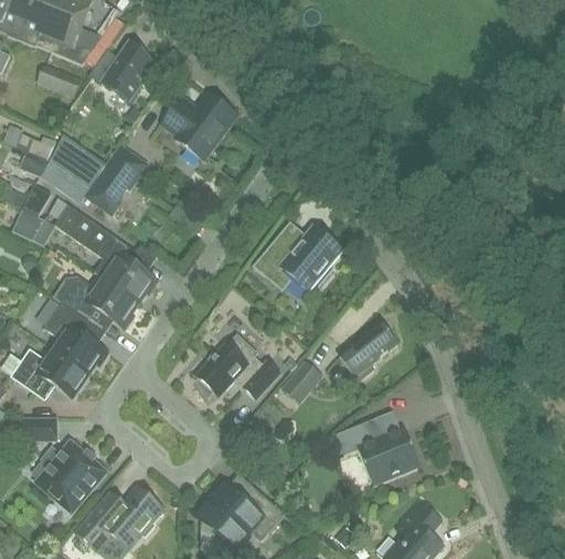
[(84,62),(93,49),(76,42),(93,0),(0,0),(0,29),(9,32),(8,34),(36,44),(36,43),(84,62)]
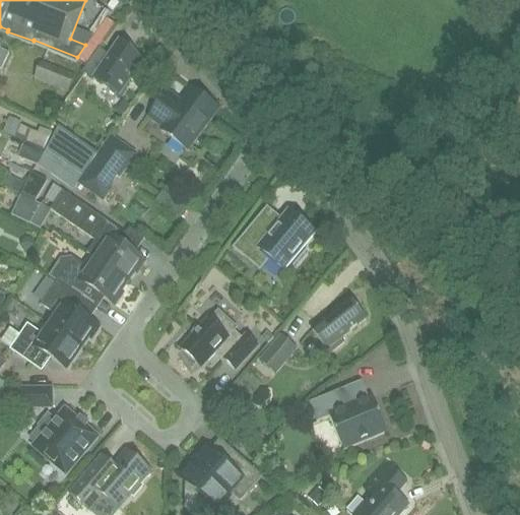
[(0,65),(1,66),(8,50),(0,46),(0,43),(2,39),(0,38),(0,65)]
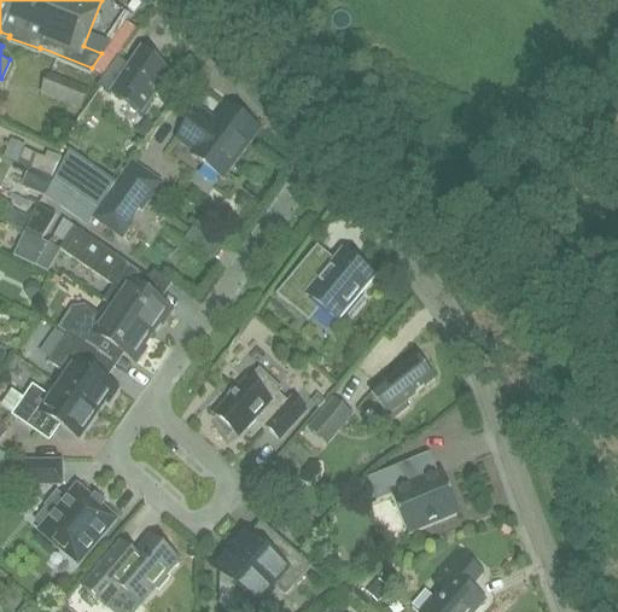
[(136,48),(110,86),(144,110),(170,71),(136,48)]
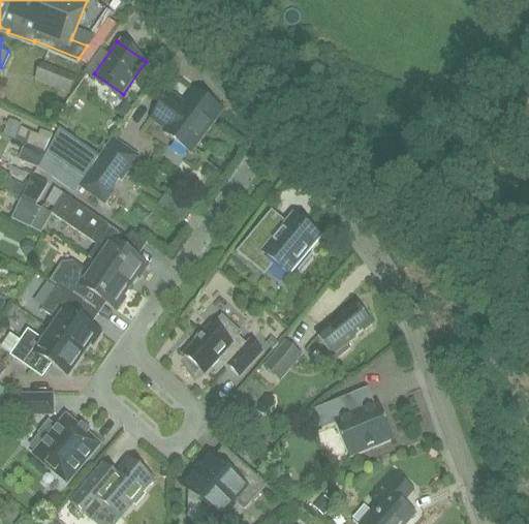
[(34,75),(71,91),(84,74),(41,58),(34,75)]
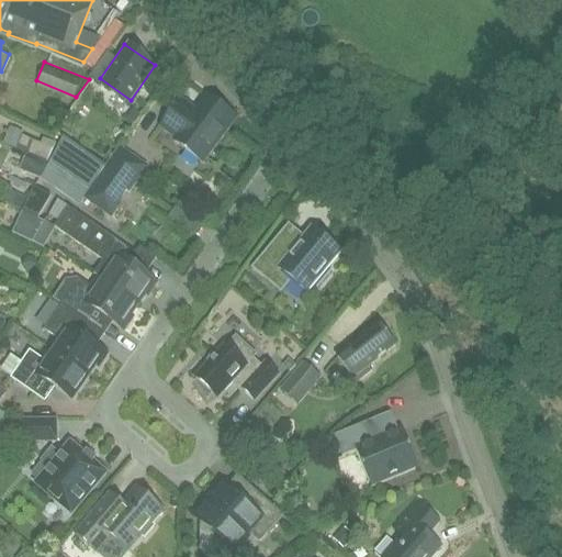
[(197,108),(182,97),(163,123),(177,134),(175,137),(203,159),(237,114),(209,92),(197,108)]
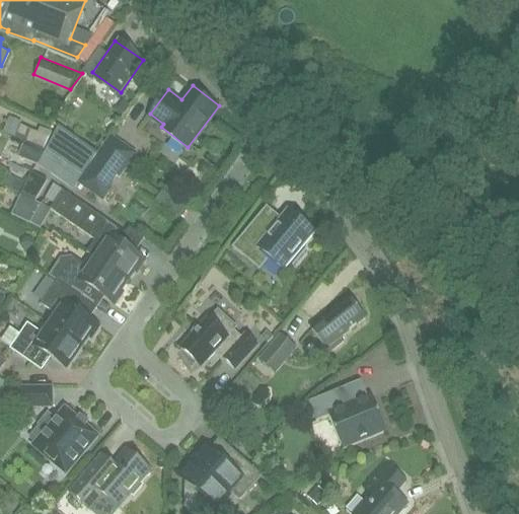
[(14,134),(27,139),(43,145),(51,129),(41,125),(38,129),(20,122),(14,134)]
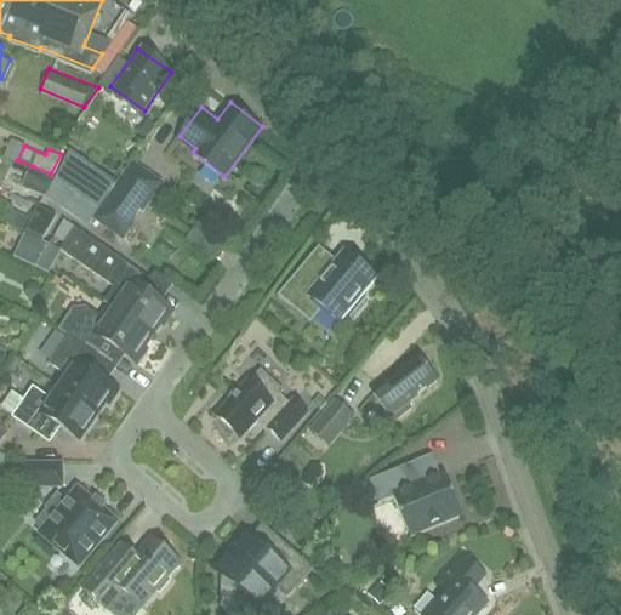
[(51,176),(97,208),(113,183),(64,149),(51,176)]
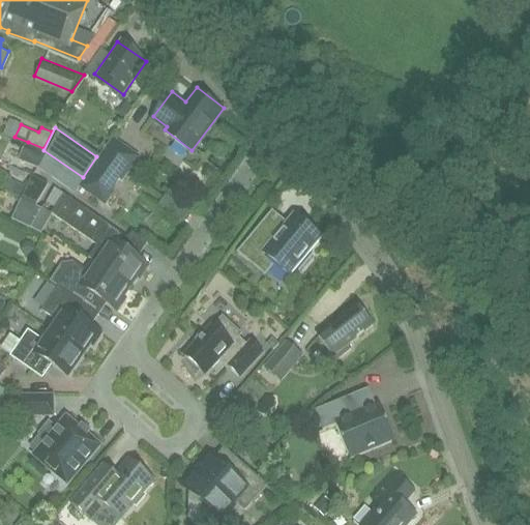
[(115,136),(81,182),(106,201),(115,188),(112,186),(120,176),(122,178),(128,170),(117,163),(129,146),(115,136)]
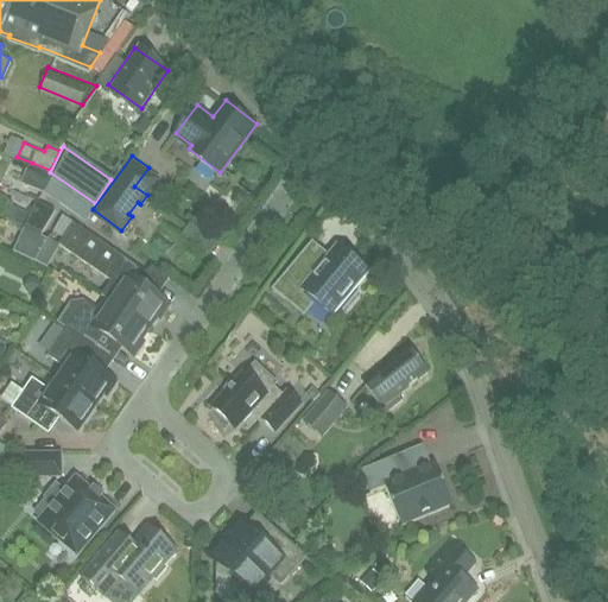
[(50,172),(29,163),(21,179),(43,189),(50,172)]
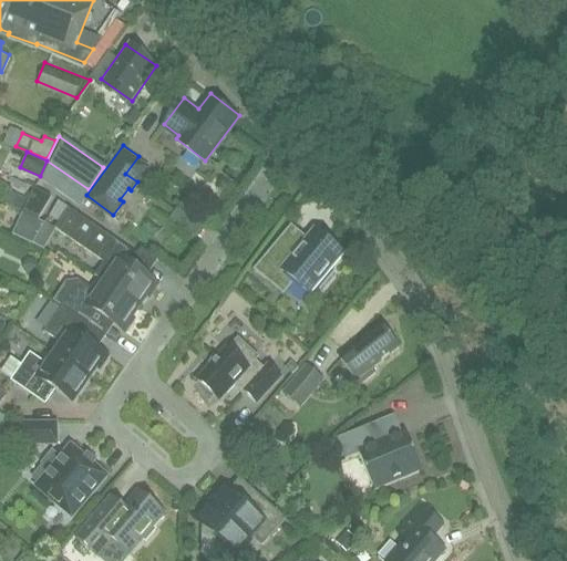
[(79,204),(89,189),(47,160),(40,176),(79,204)]
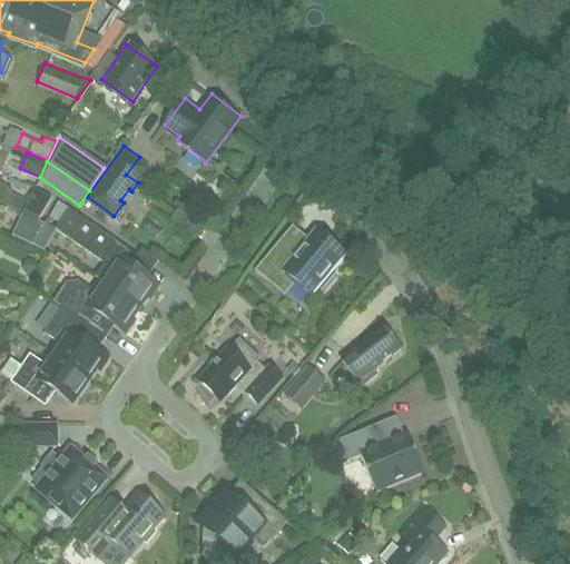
[(6,200),(23,209),(29,197),(17,191),(10,191),(6,200)]
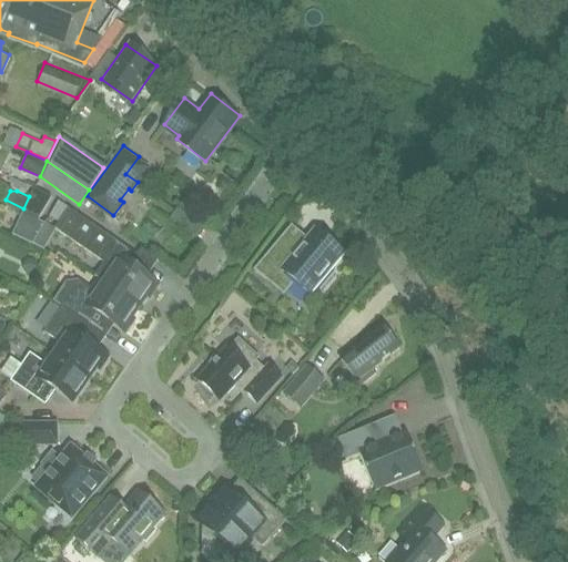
[(56,225),(104,259),(95,273),(104,278),(140,303),(146,292),(151,295),(160,282),(131,262),(138,252),(70,204),(56,225)]
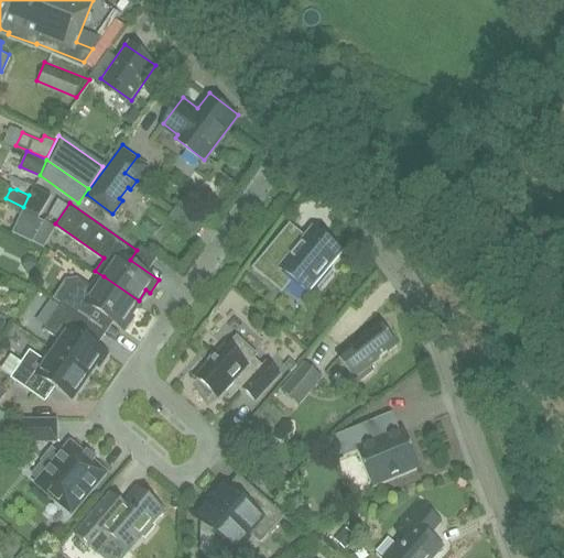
[(12,229),(15,231),(32,239),(44,218),(22,208),(12,229)]
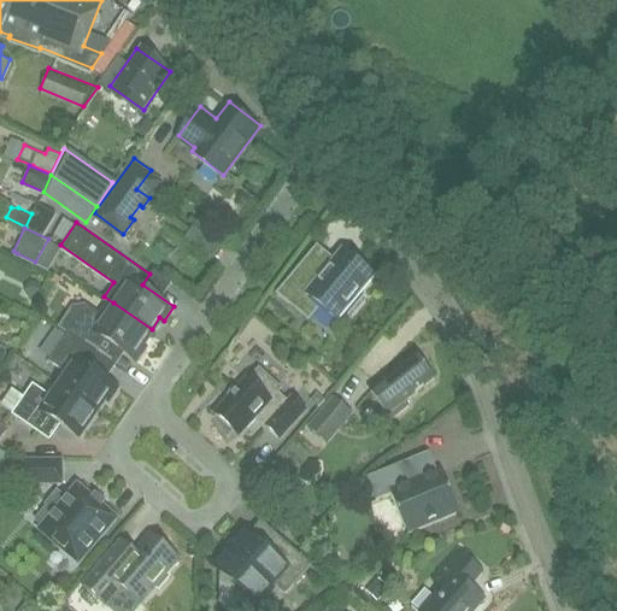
[(299,265),(277,291),(310,317),(322,303),(336,316),(341,311),(347,316),(366,292),(360,287),(374,271),(346,247),(318,281),(299,265)]
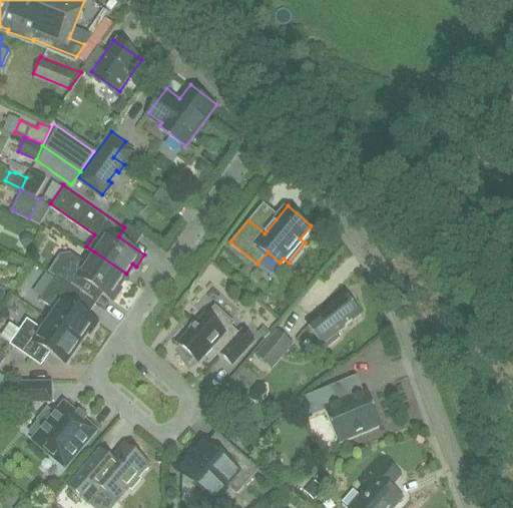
[(32,236),(30,232),(26,230),(21,232),(19,236),(21,241),(26,243),(30,241),(32,236)]
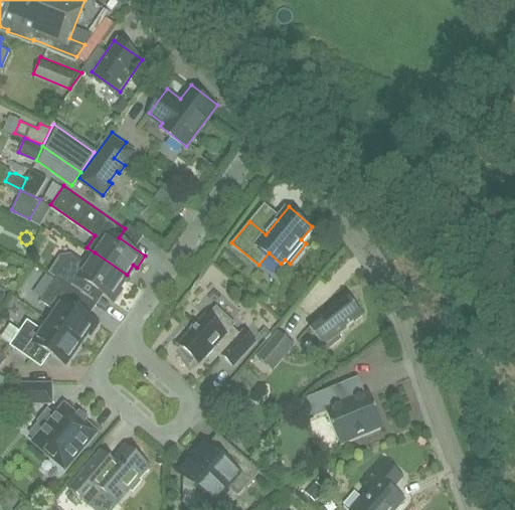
[(127,275),(95,252),(88,263),(72,251),(57,275),(80,291),(89,281),(115,299),(123,287),(120,285),(127,275)]
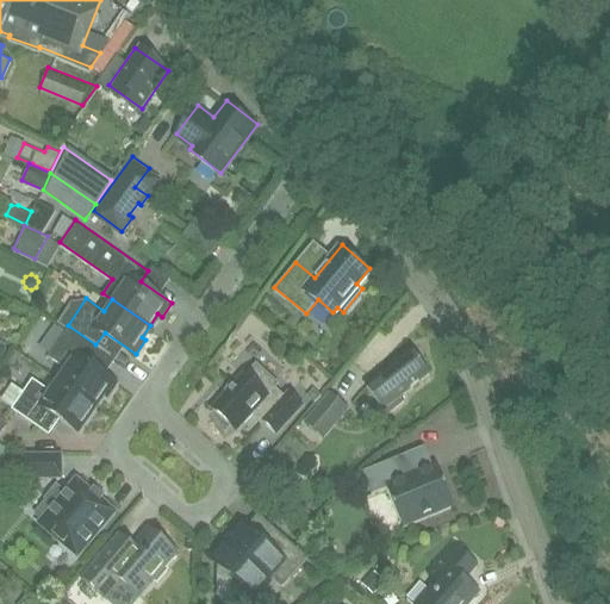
[(66,366),(58,377),(97,403),(104,391),(109,394),(118,380),(86,357),(95,344),(68,325),(49,353),(66,366)]
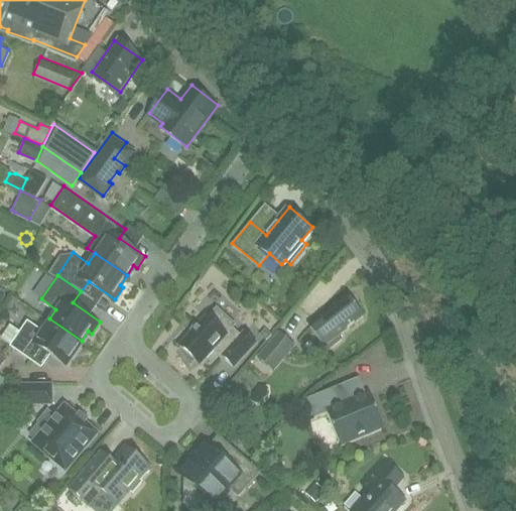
[(0,306),(10,312),(19,295),(2,285),(0,289),(0,306)]
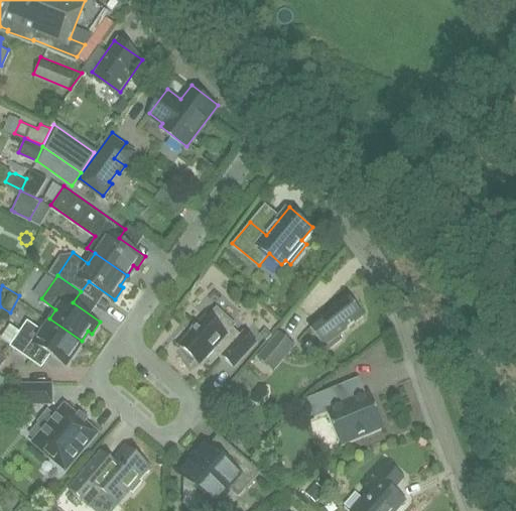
[(340,334),(364,313),(349,294),(310,325),(326,344),(327,344),(330,348),(343,338),(340,334)]
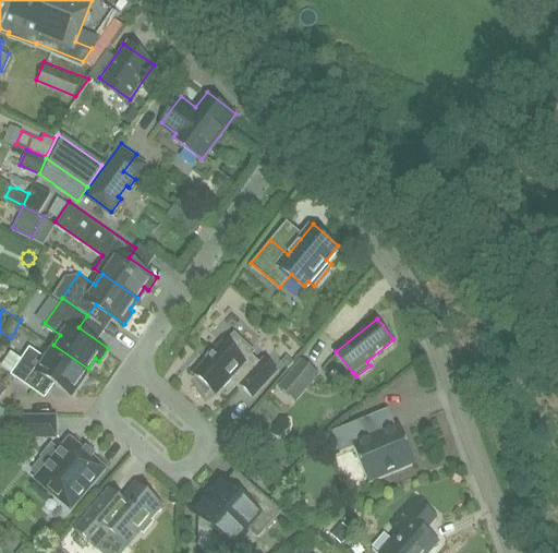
[(210,387),(216,392),(233,372),(242,380),(240,382),(253,394),(276,369),(263,357),(259,361),(244,347),(247,344),(234,331),(226,340),(222,338),(193,371),(195,373),(193,375),(205,393),(210,387)]
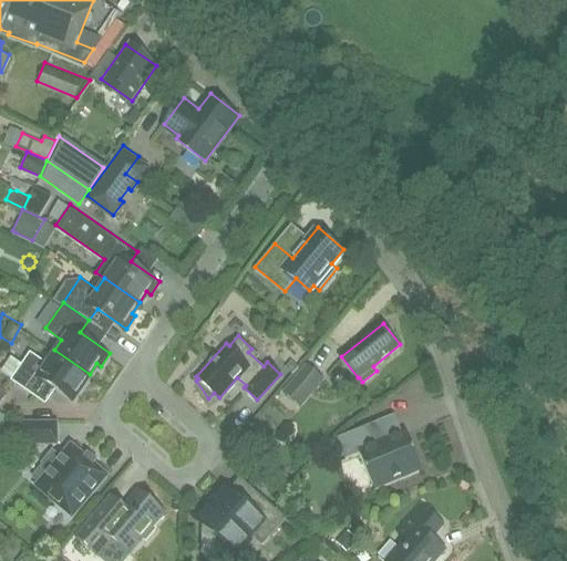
[(90,374),(54,350),(47,361),(31,350),(11,377),(37,395),(47,380),(73,398),(90,374)]
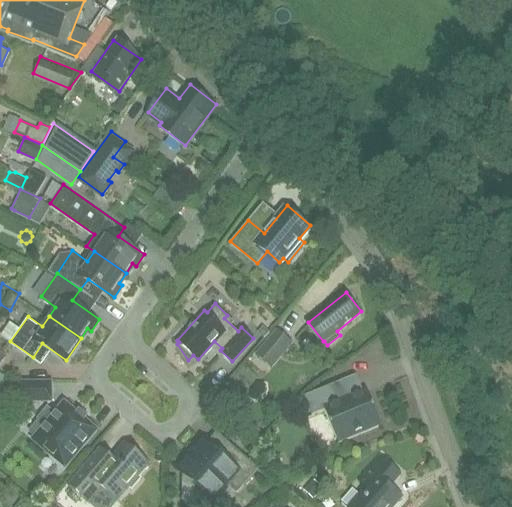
[(276,325),(255,351),(271,365),(293,340),(276,325)]
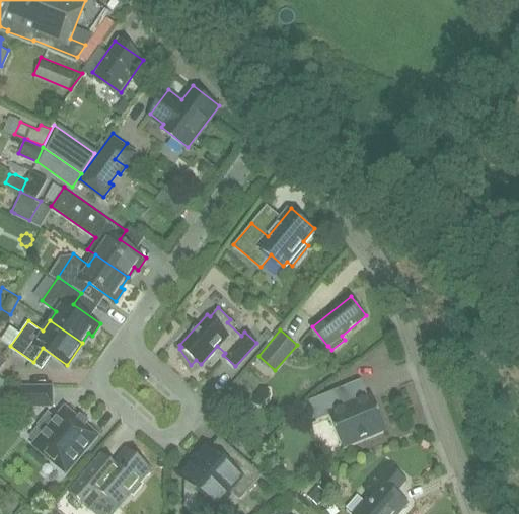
[(52,384),(17,384),(17,402),(52,402),(52,384)]
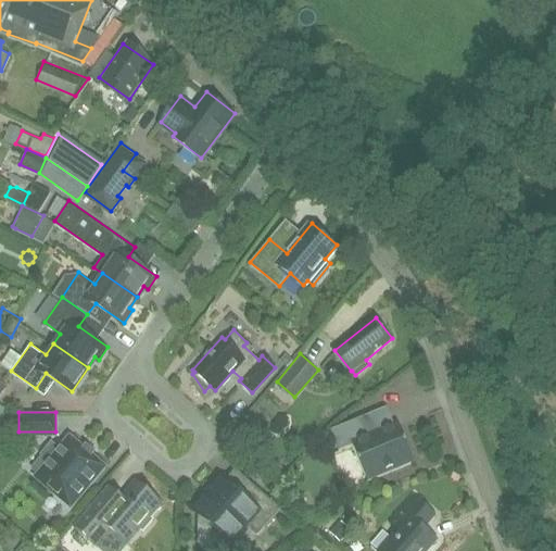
[(366,413),(331,428),(339,449),(353,442),(367,477),(414,458),(413,455),(400,422),(395,424),(376,431),(366,413)]
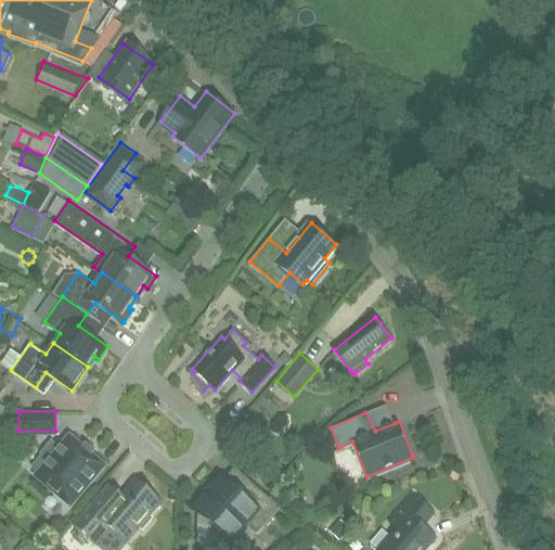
[(71,434),(60,447),(52,440),(42,450),(44,451),(34,464),(40,470),(37,473),(71,503),(105,463),(91,452),(94,449),(86,442),(84,445),(71,434)]
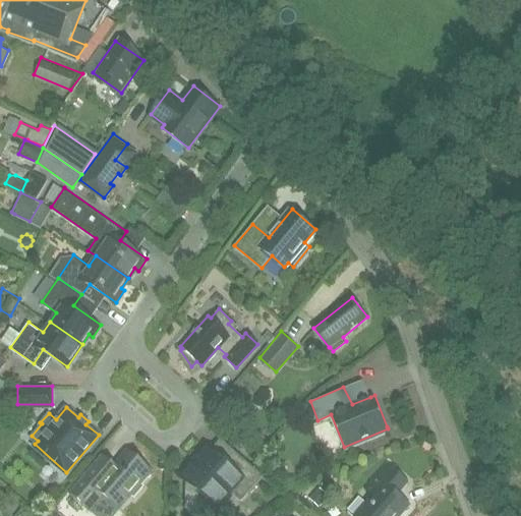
[(218,507),(239,483),(248,492),(264,474),(235,450),(226,460),(208,445),(181,475),(185,478),(185,507),(218,507)]
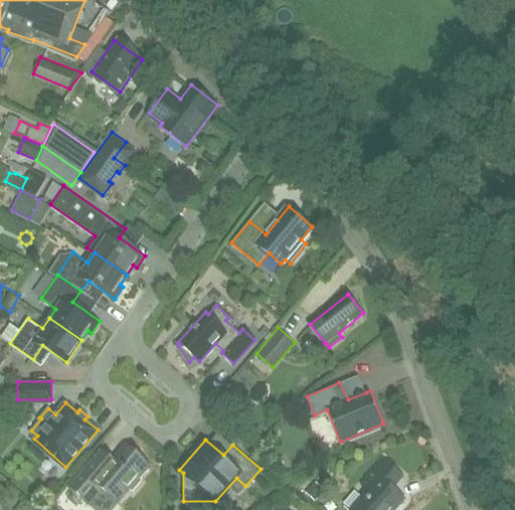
[(149,464),(126,444),(107,466),(95,455),(69,485),(89,502),(102,487),(118,500),(129,486),(132,489),(142,478),(139,475),(149,464)]
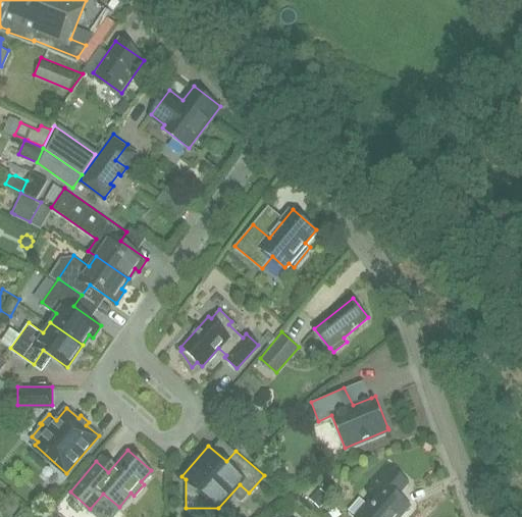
[(357,516),(397,516),(409,503),(397,492),(408,480),(389,464),(369,486),(377,494),(357,516)]
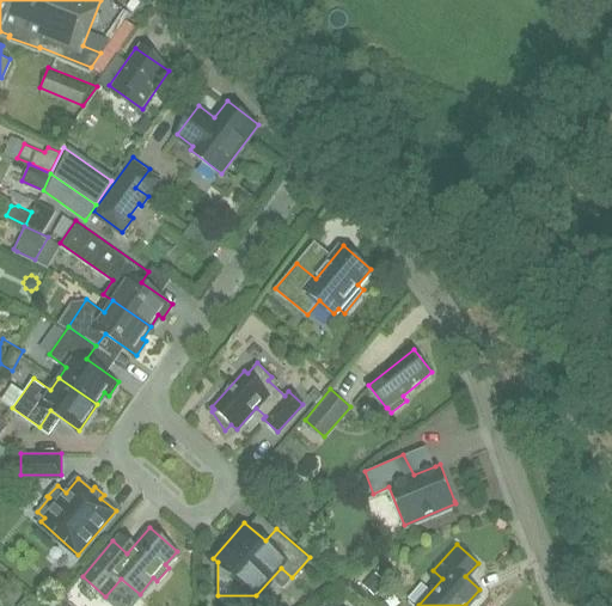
[(381,580),(371,570),(359,583),(369,593),(381,580)]
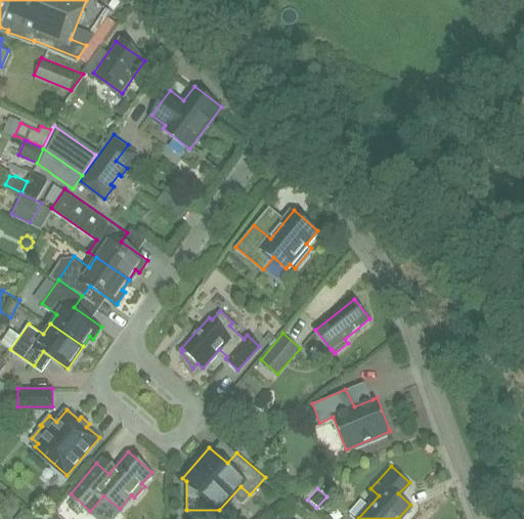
[(47,518),(64,518),(53,509),(45,517),(47,518)]
